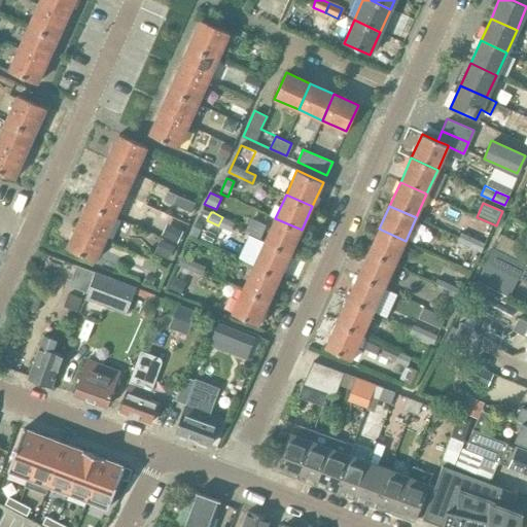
[(230,231),(234,222),(222,217),(218,225),(230,231)]
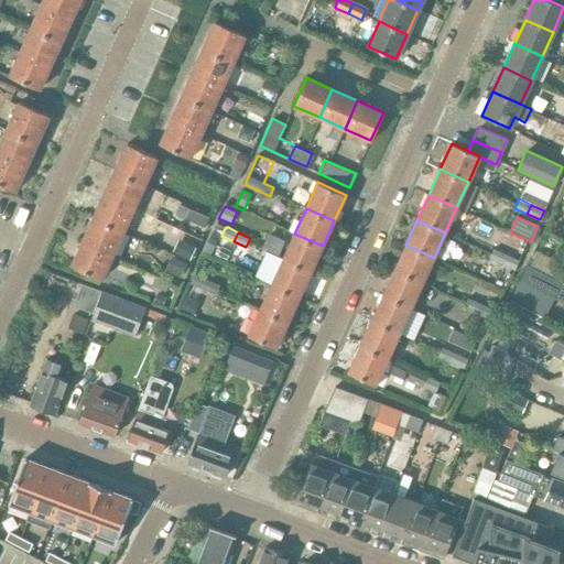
[(311,271),(323,246),(294,234),(283,258),(311,271)]
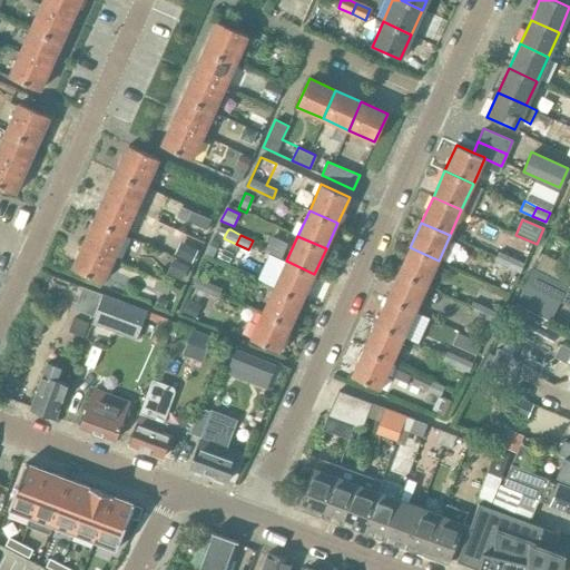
[(426,286),(439,261),(410,247),(399,273),(426,286)]
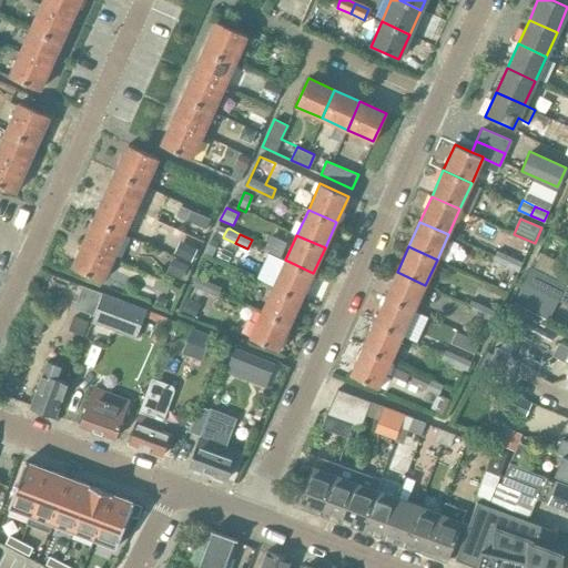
[(496,250),(493,259),(505,264),(509,255),(496,250)]
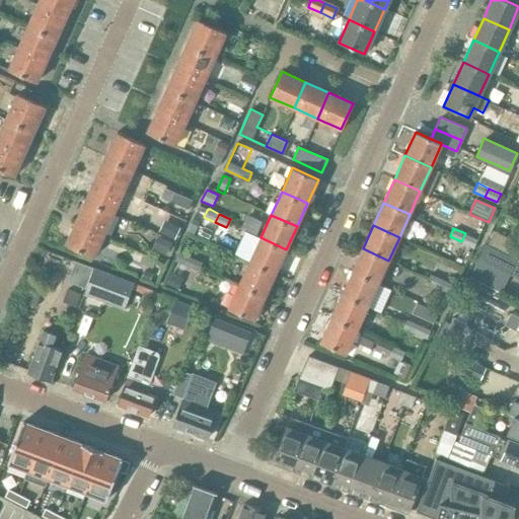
[(473,247),(476,238),(465,233),(461,241),(473,247)]
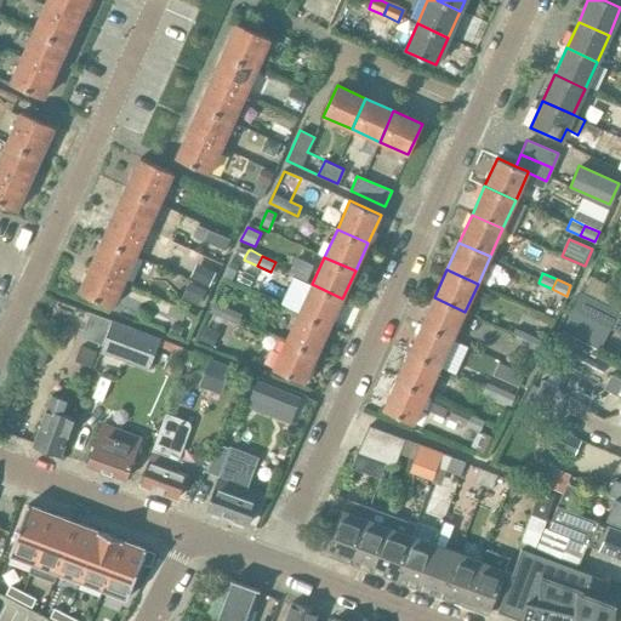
[(330,326),(342,298),(312,284),(298,312),(330,326)]
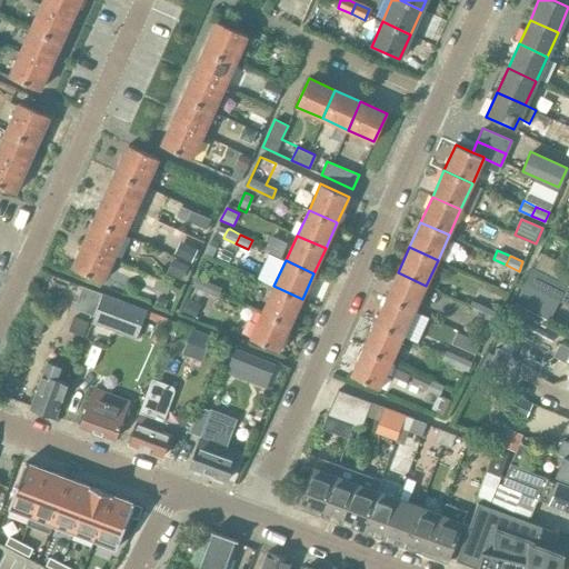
[(533,267),(516,301),(550,319),(559,301),(568,306),(568,286),(565,285),(566,283),(533,267)]
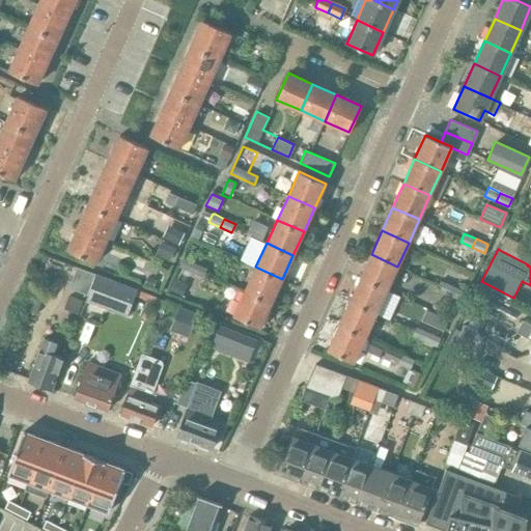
[(387,290),(397,267),(371,254),(360,278),(387,290)]
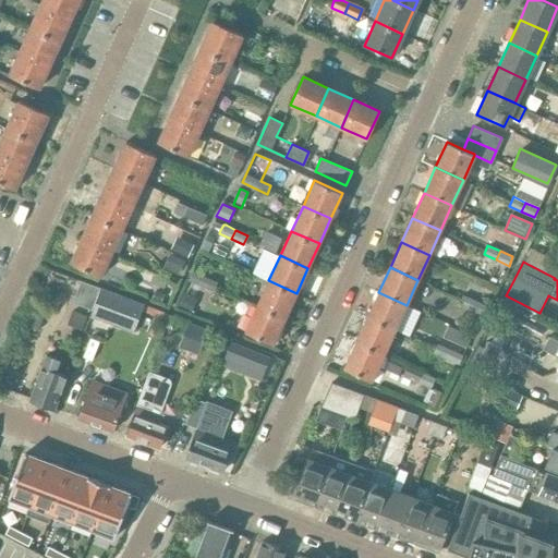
[(207,279),(193,271),(189,279),(201,286),(204,287),(207,279)]
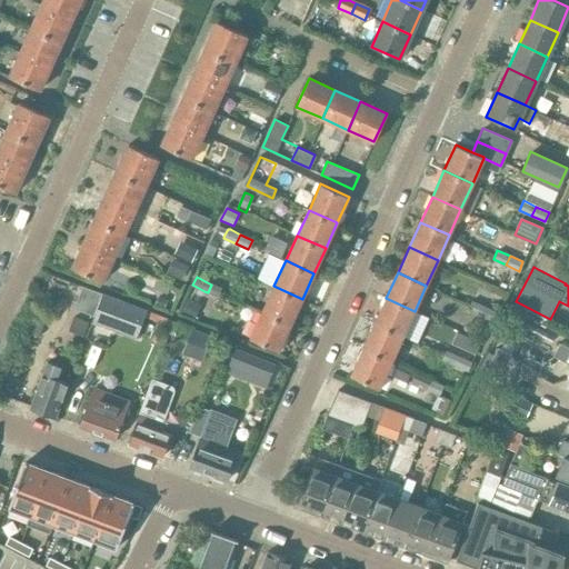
[(199,303),(205,291),(192,285),(192,286),(195,288),(182,312),(195,319),(202,305),(199,303)]
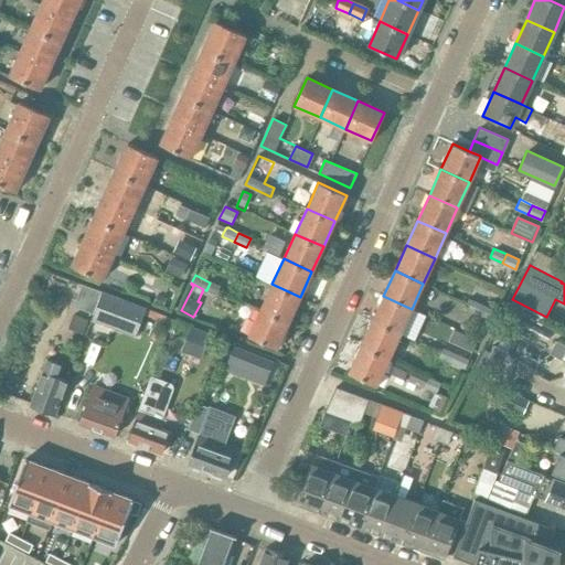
[(215,295),(220,287),(210,283),(206,290),(215,295)]
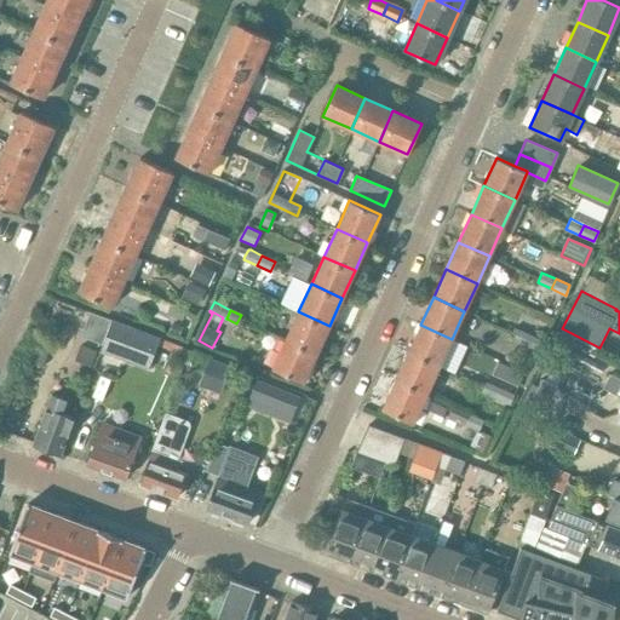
[(316,354),(329,326),(298,311),(285,339),(316,354)]
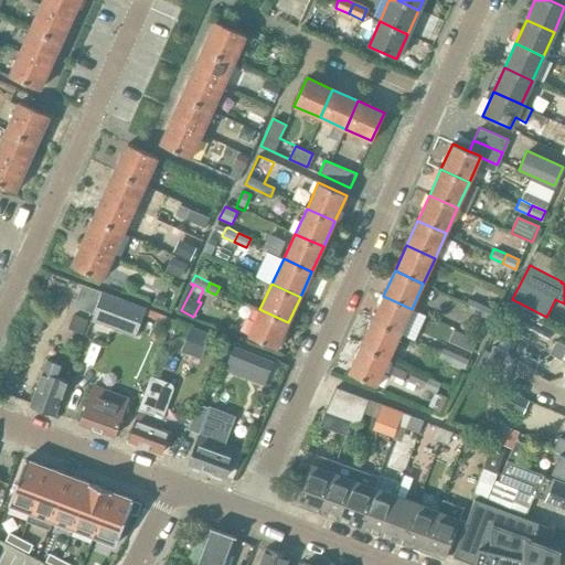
[(99,292),(83,286),(78,298),(95,305),(99,292)]
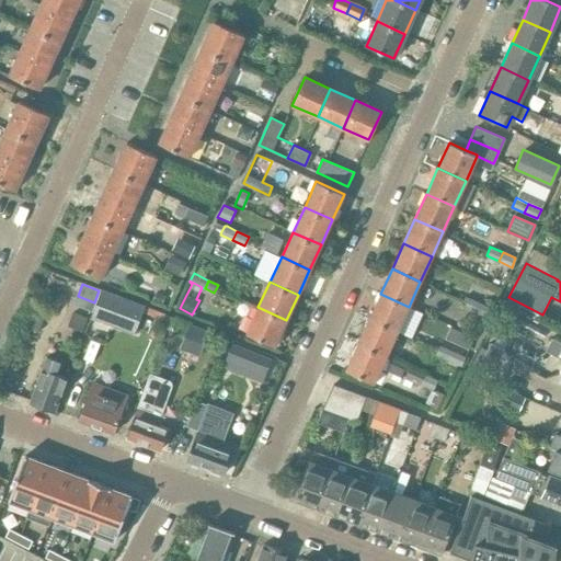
[(144,306),(101,289),(93,310),(113,318),(111,323),(135,332),(144,306)]
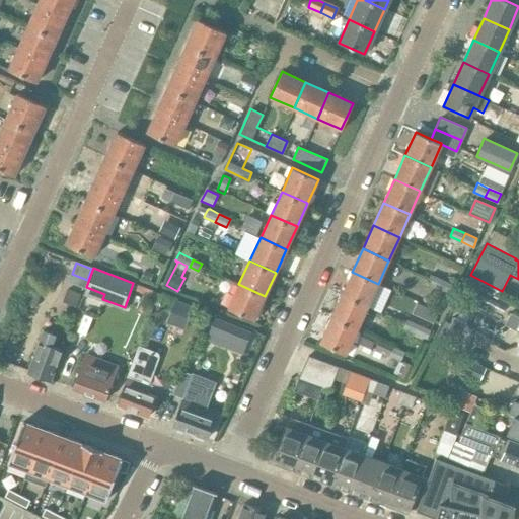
[(368,307),(378,284),(352,272),(342,295),(368,307)]
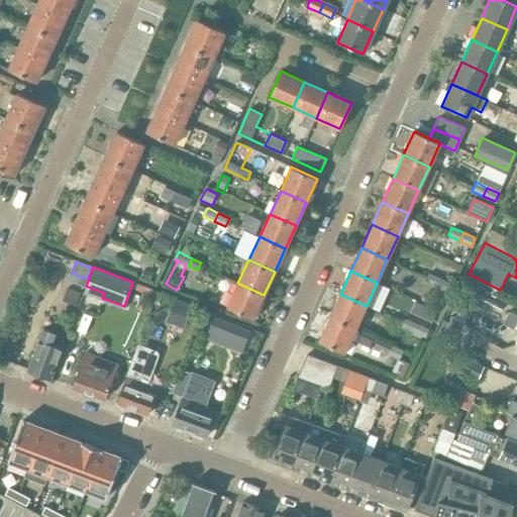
[(428,272),(425,280),(437,285),(440,278),(428,272)]
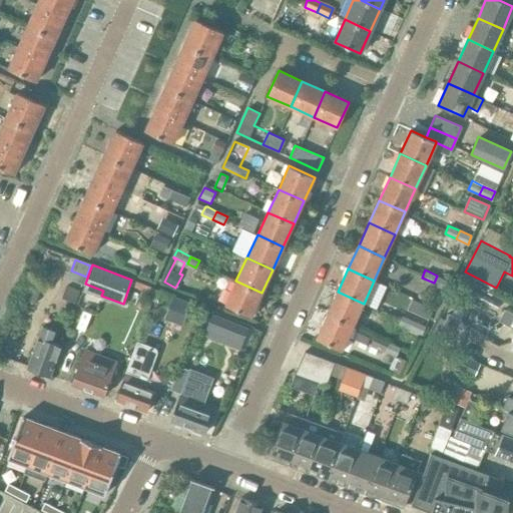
[(445,288),(449,281),(437,276),(434,283),(445,288)]
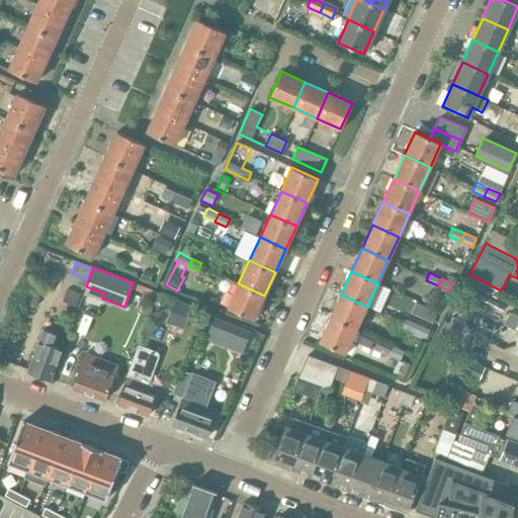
[(264,295),(238,283),(228,307),(254,319),(264,295)]
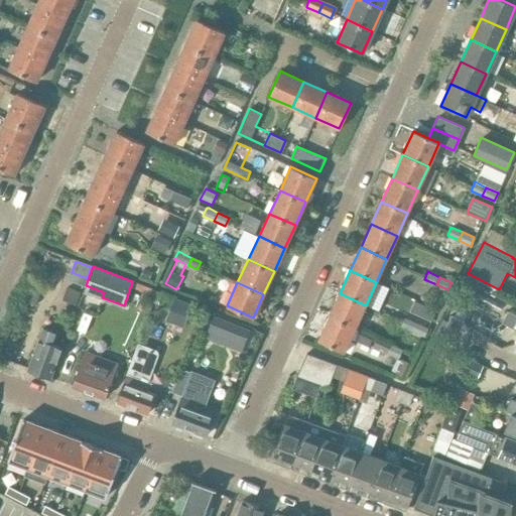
[(355,329),(366,305),(340,293),(329,317),(355,329)]
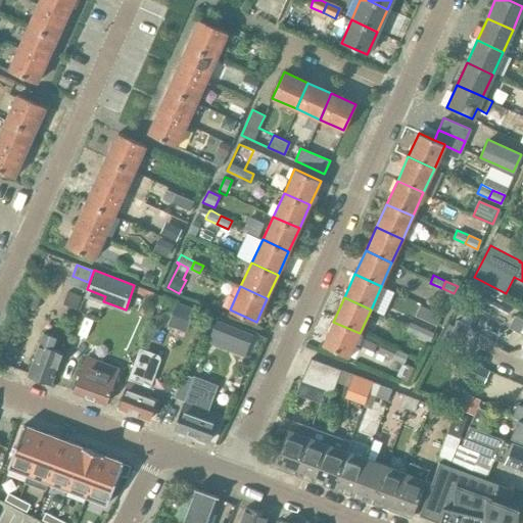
[(168,326),(185,333),(195,310),(177,302),(168,326)]
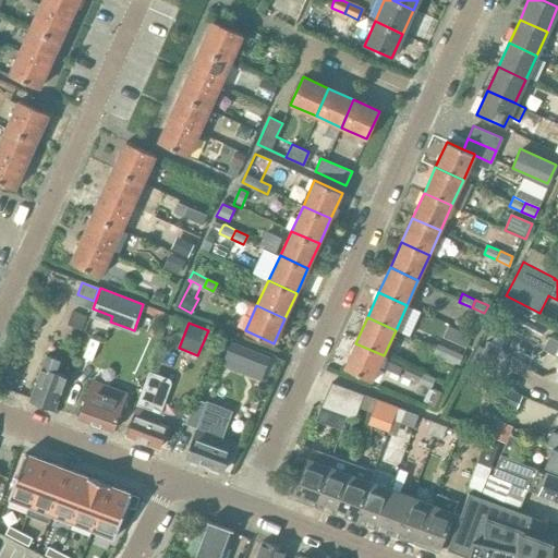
[(344,367),(373,380),(384,355),(355,343),(344,367)]
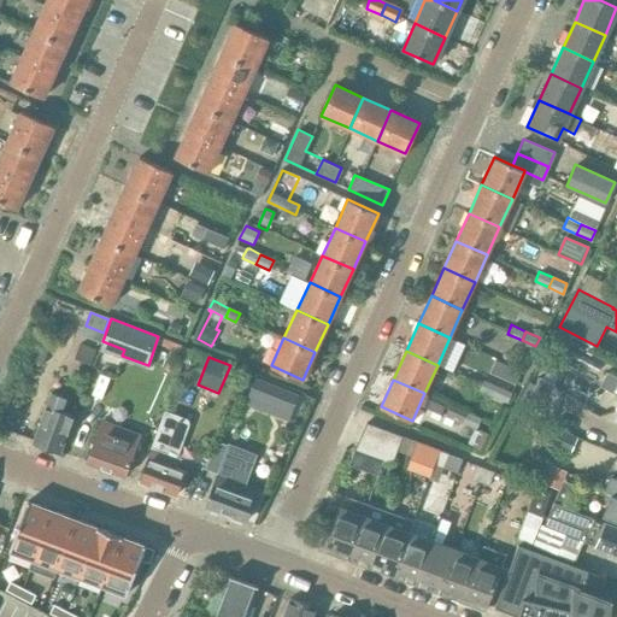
[(479,391),(492,397),(493,398),(498,387),(483,381),(479,391)]
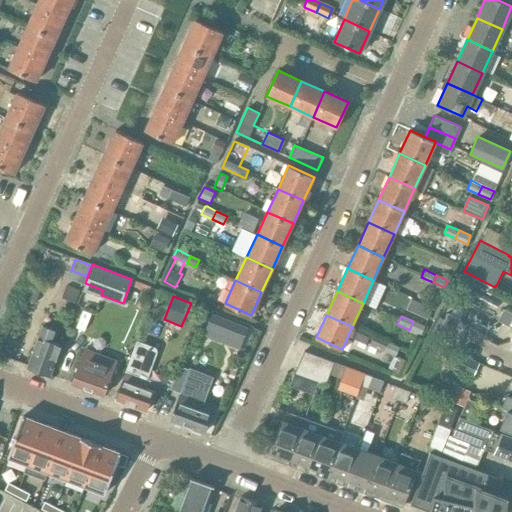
[(413,321),(409,330),(421,335),(425,326),(413,321)]
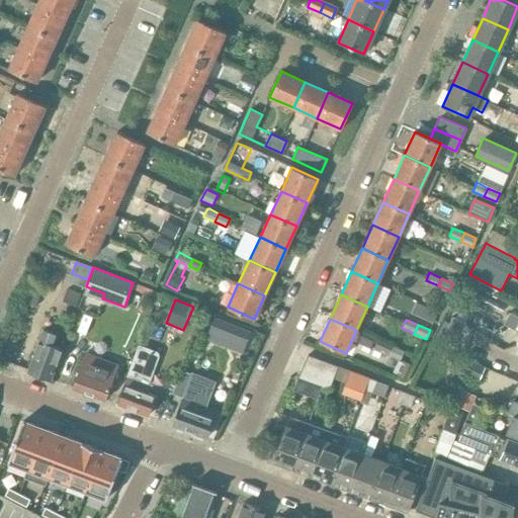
[(28,370),(51,379),(62,348),(53,345),(57,334),(42,329),(39,340),(28,370)]
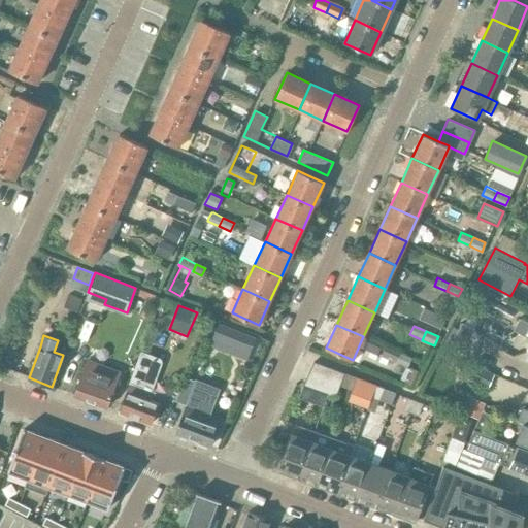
[(138,362),(120,411),(151,424),(158,403),(151,400),(154,393),(152,392),(161,364),(161,363),(161,362),(161,361),(160,360),(159,359),(141,353),(138,362)]
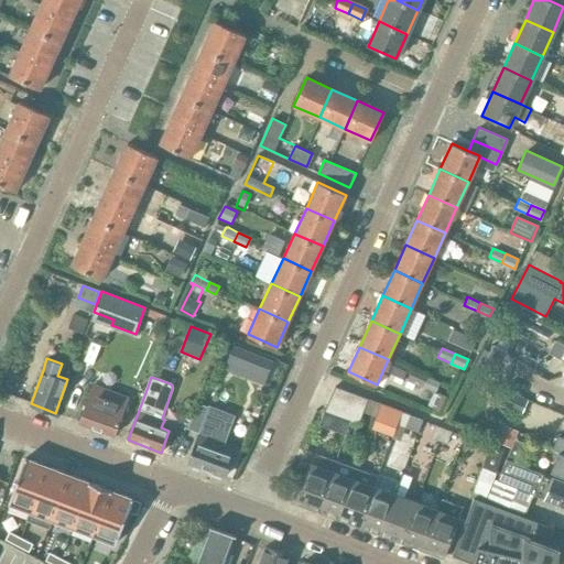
[(561,401),(521,383),(518,391),(557,409),(561,401)]
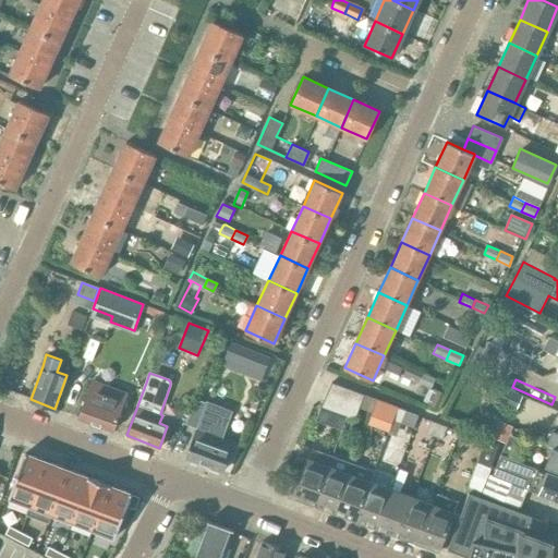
[(79,417),(113,431),(126,392),(104,384),(92,380),(79,417)]
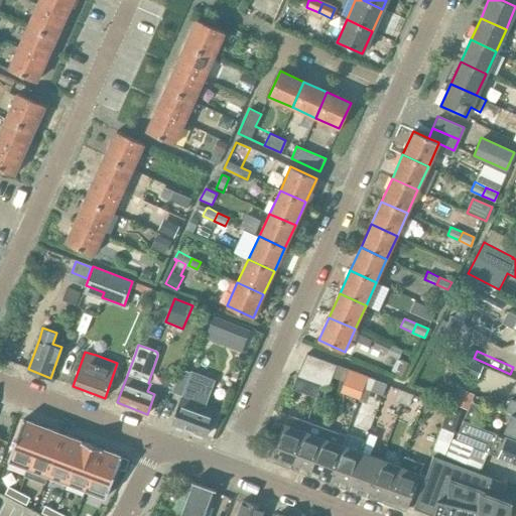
[(301,365),(326,373),(330,362),(306,353),(301,365)]
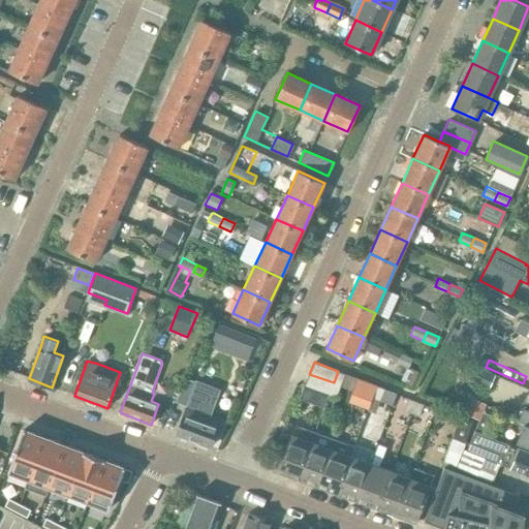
[(490,374),(470,365),(465,377),(486,385),(490,374)]
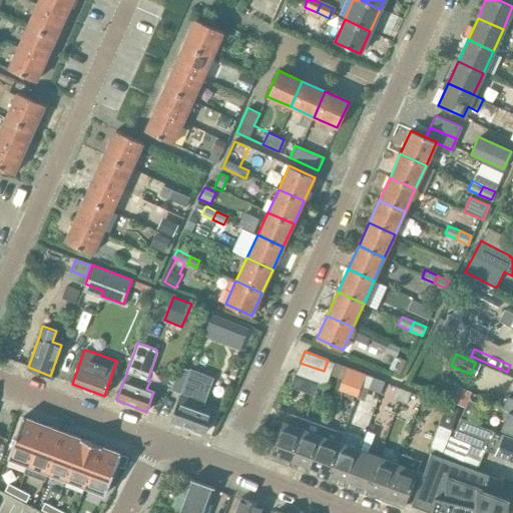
[(324,371),(331,374),(335,363),(328,360),(324,371)]
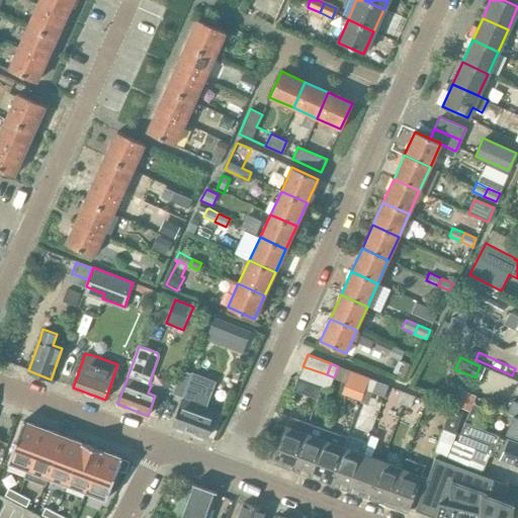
[(327,374),(303,366),(297,377),(330,390),(334,377),(327,374)]
